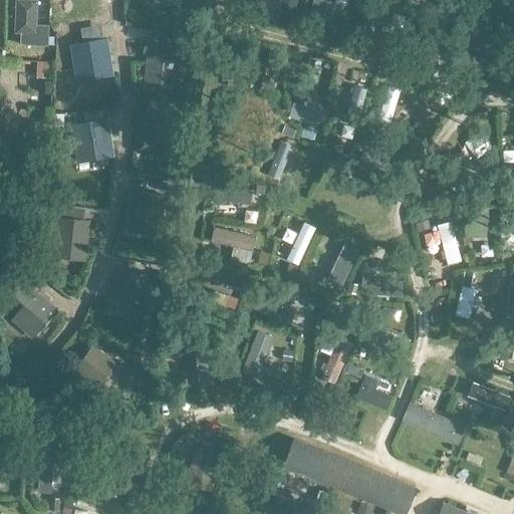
[(17,0),(15,0),(15,34),(20,34),(20,46),(47,47),(48,26),(37,25),(38,1),(17,0)]
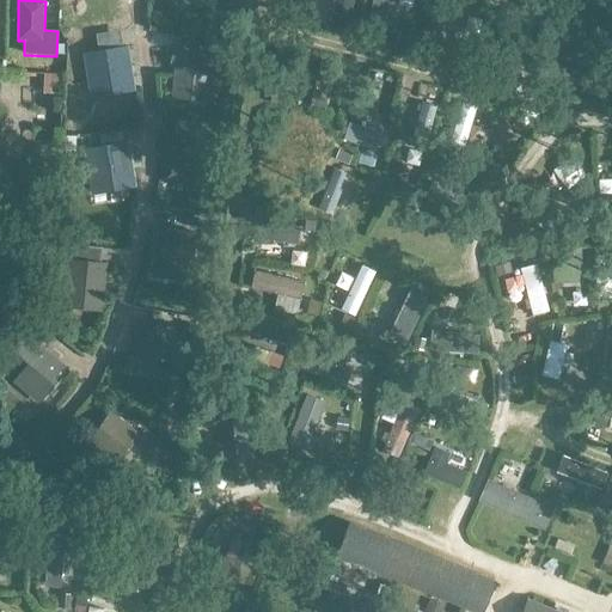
[(332,0),(328,30),(347,34),(353,0),(332,0)]
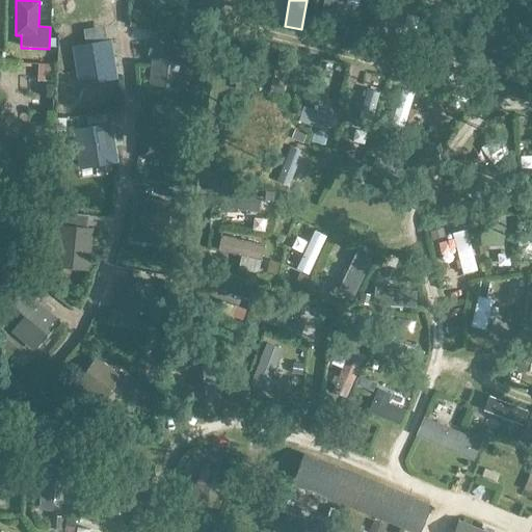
[(335,32),(342,0),(327,0),(320,29),(335,32)]
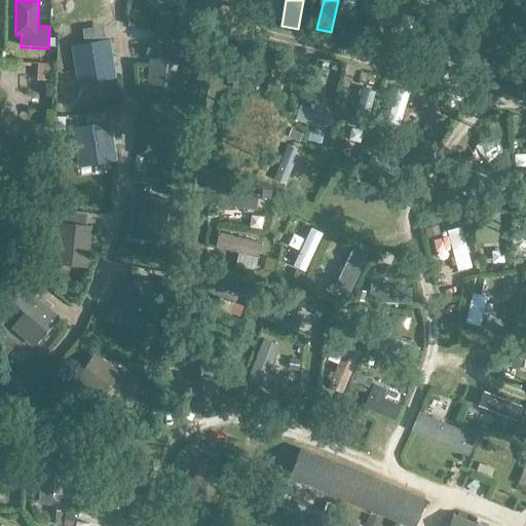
[(386,49),(397,8),(398,3),(385,0),(381,0),(371,45),(386,49)]
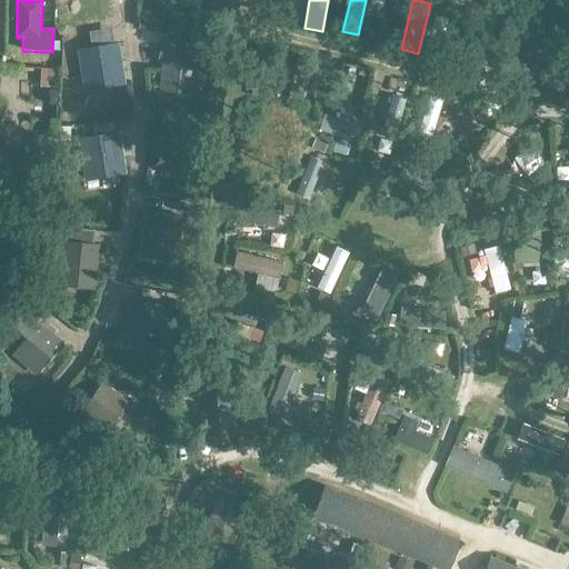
[(200,45),(166,42),(162,89),(197,91),(197,85),(205,85),(206,66),(199,66),(200,45)]
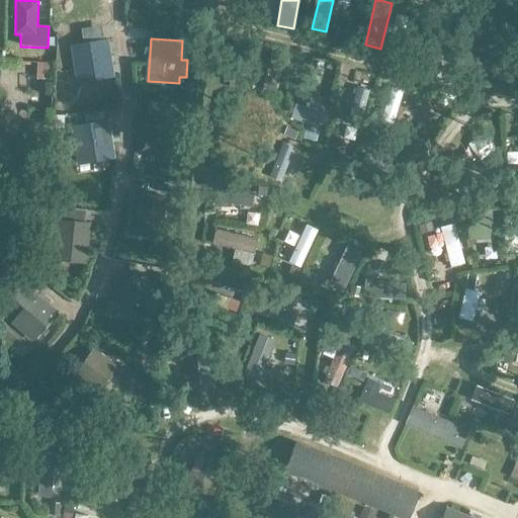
[(107,41),(105,41),(85,46),(73,48),(78,82),(112,76),(107,41)]
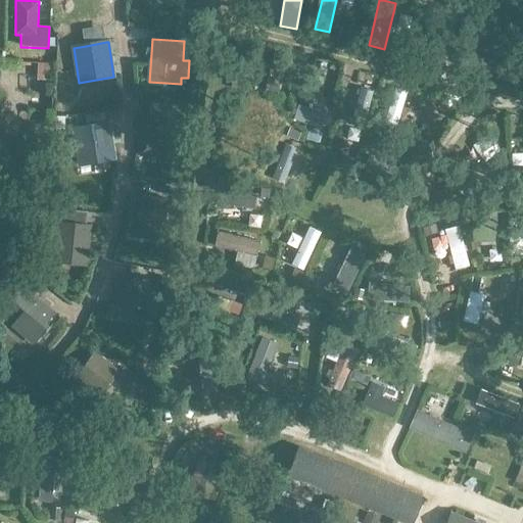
[(288,53),(275,50),(266,89),(280,92),(288,53)]
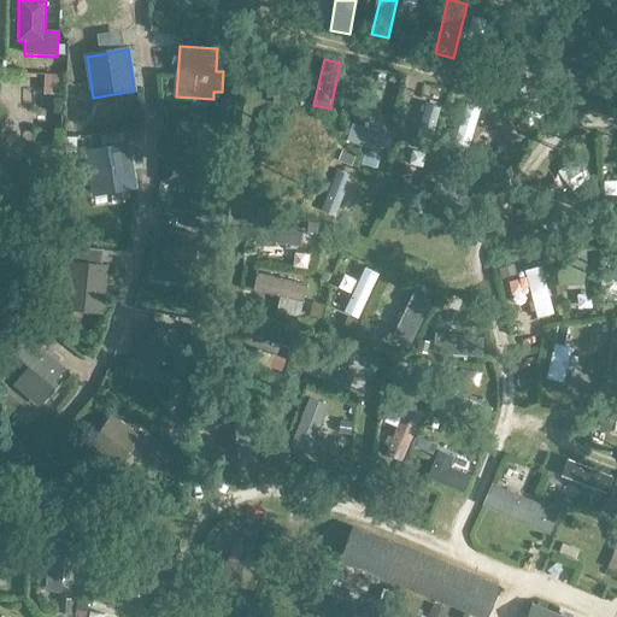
[(41,92),(42,111),(65,111),(65,90),(41,92)]
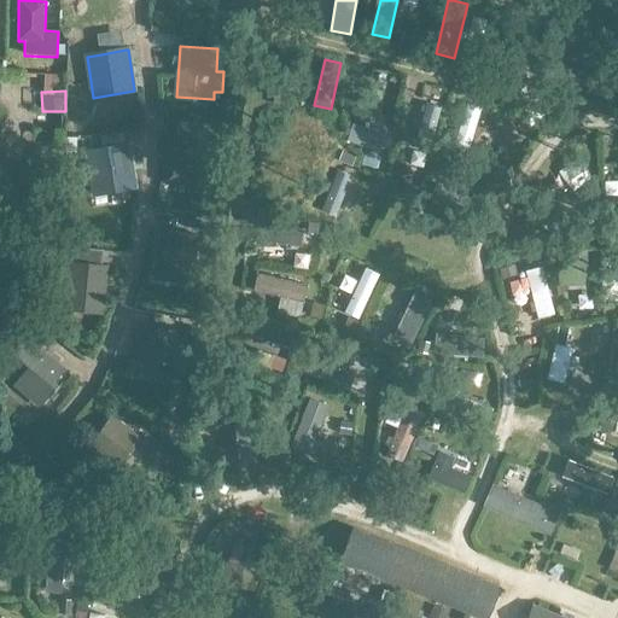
[(290,94),(275,92),(273,104),(287,106),(290,94)]
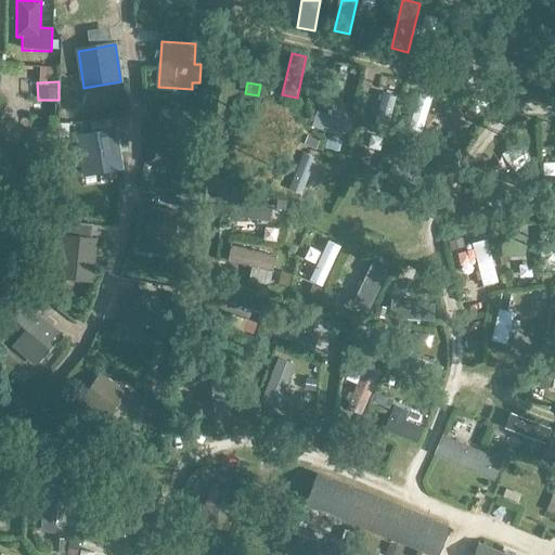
[(390,127),(399,86),(385,84),(376,124),(390,127)]
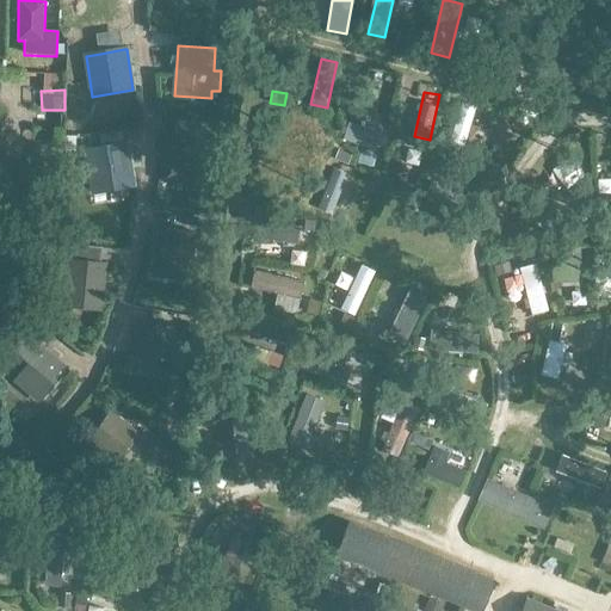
[(449,142),(464,147),(475,106),(460,103),(449,142)]
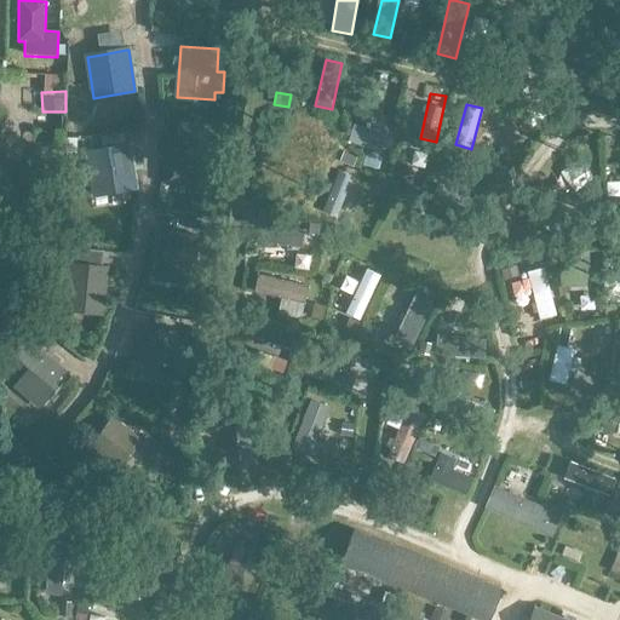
[(354,125),(348,142),(372,149),(373,144),(386,148),(390,136),(354,125)]
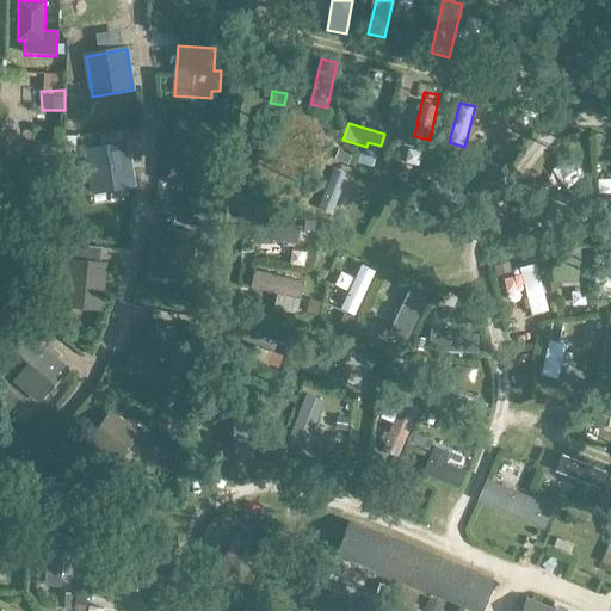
[(202,184),(204,135),(176,134),(165,134),(162,183),(202,184)]
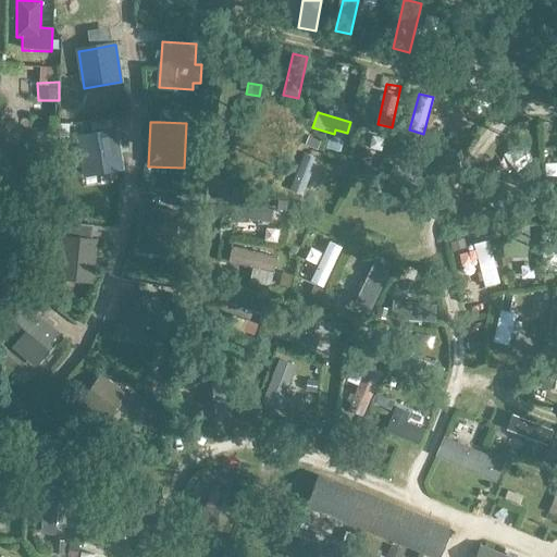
[(115,132),(78,137),(85,174),(122,169),(115,132)]
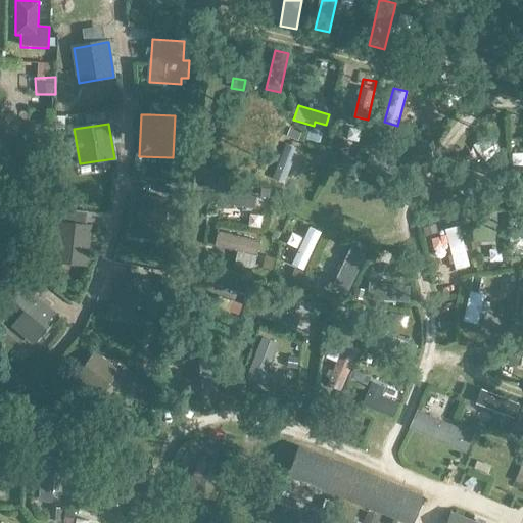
[(423,125),(421,133),(432,136),(434,128),(423,125)]
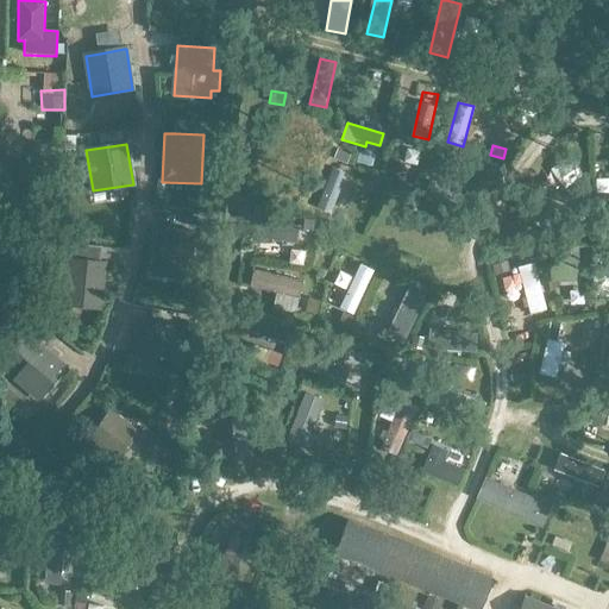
[(351,155),(338,150),(333,159),(347,164),(351,155)]
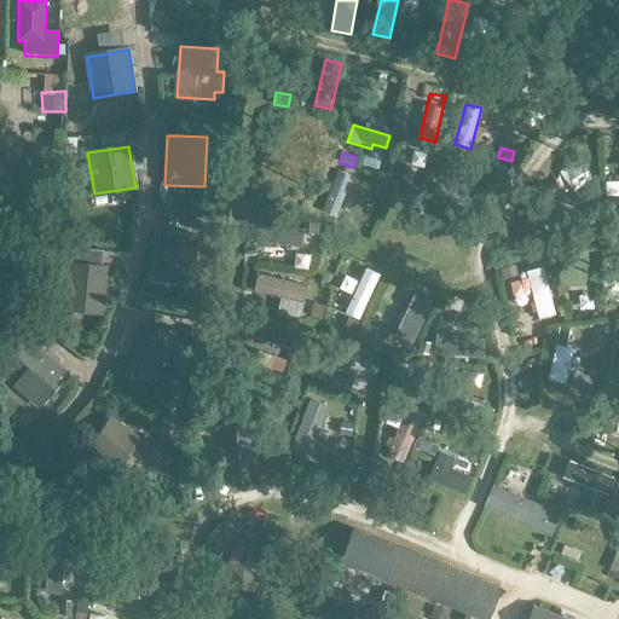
[(381,158),(365,155),(362,165),(379,169),(381,158)]
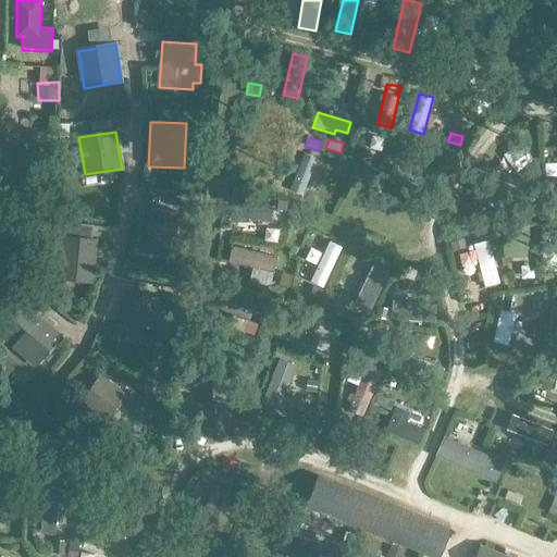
[(435,157),(438,148),(431,145),(428,153),(435,157)]
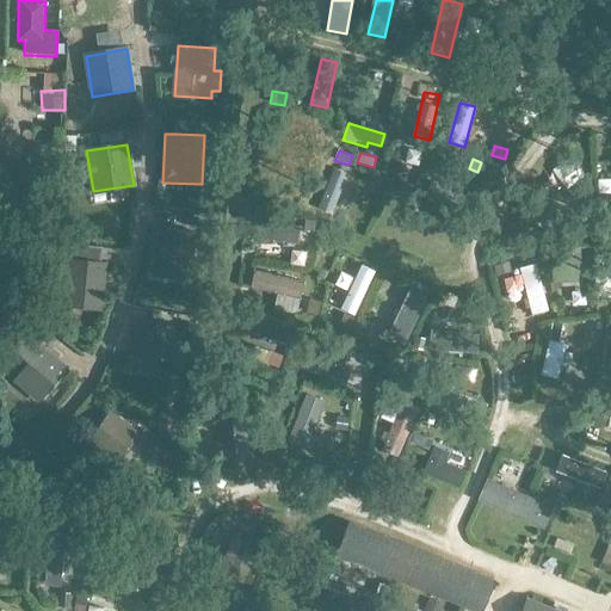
[(20,170),(19,186),(0,186),(0,226),(20,227),(20,220),(49,220),(50,170),(20,170)]
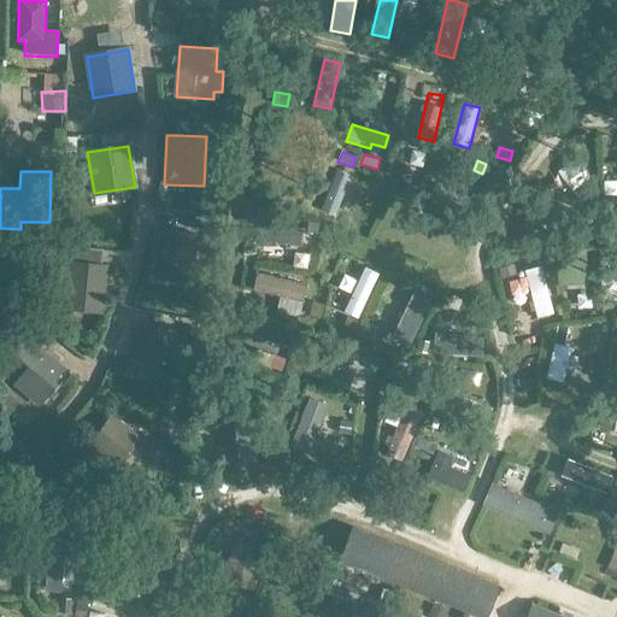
[(429,200),(466,217),(475,199),(438,182),(429,200)]
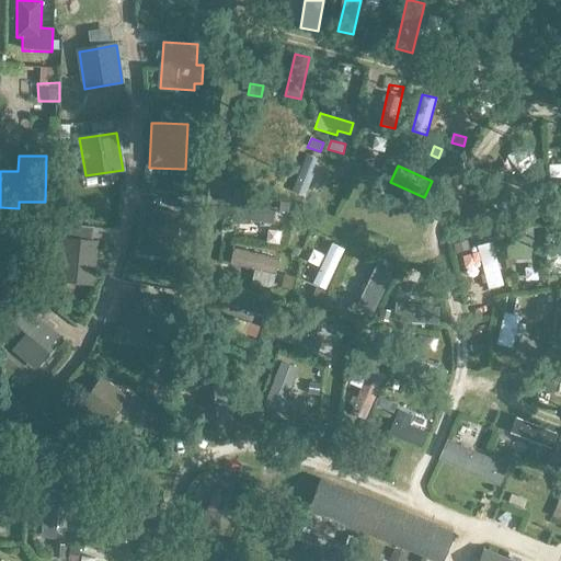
[(368,168),(365,175),(378,180),(381,172),(368,168)]
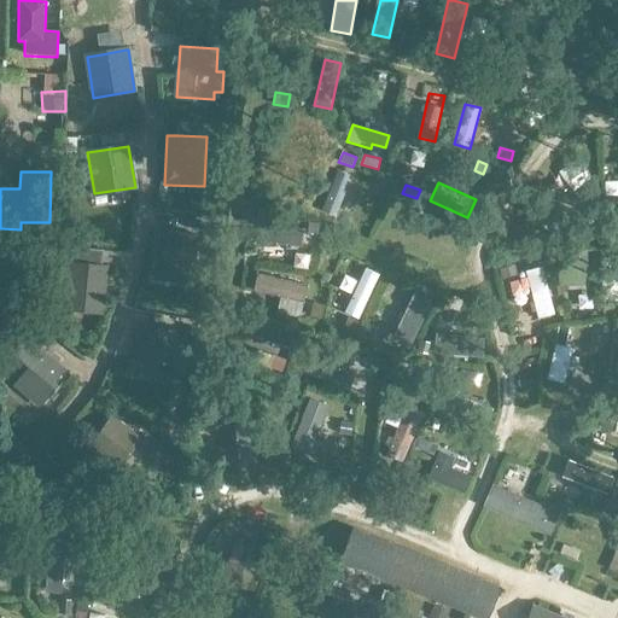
[(258,242),(303,248),(305,227),(261,221),(258,242)]
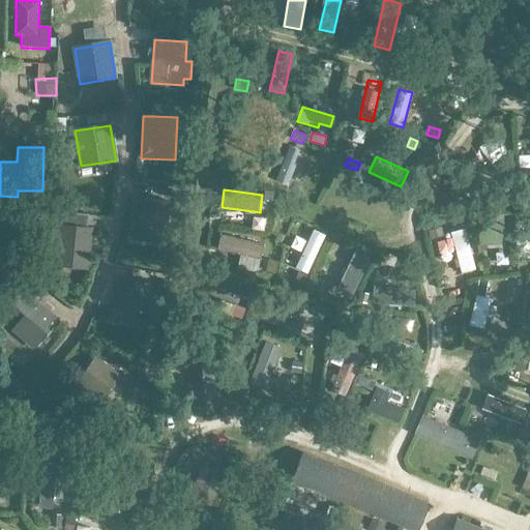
[(273,192),(265,190),(264,200),(272,201),(273,192)]
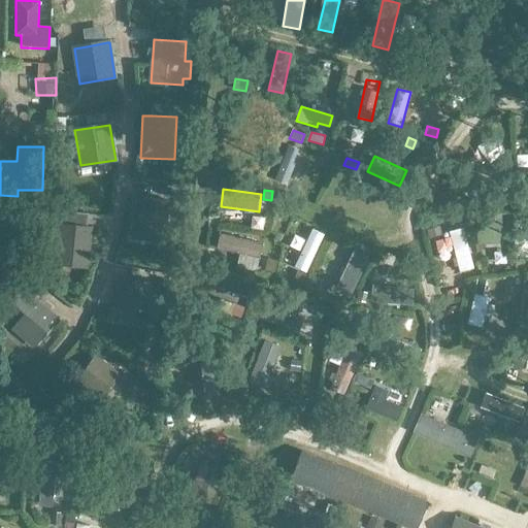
[(138,196),(133,238),(163,242),(168,200),(138,196)]
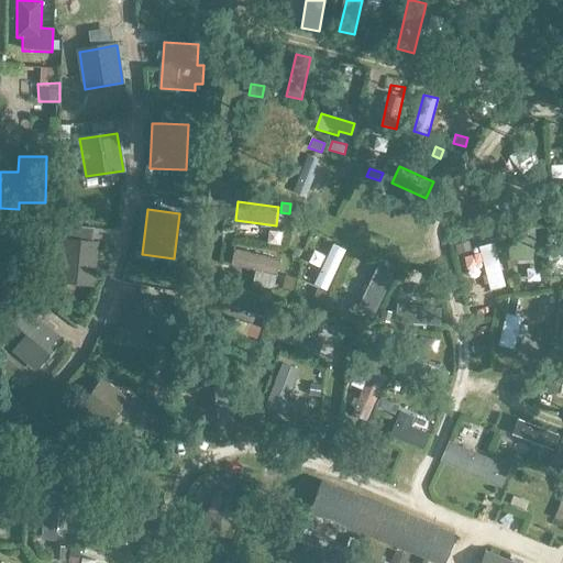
[(280,229),(269,228),(268,240),(279,241),(280,229)]
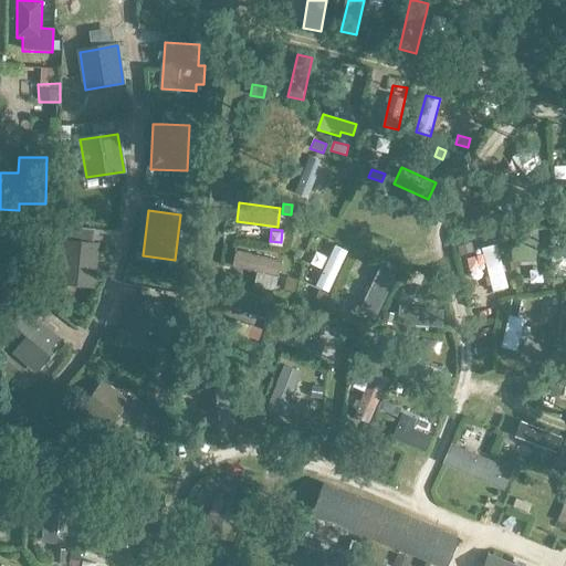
[(96,244),(93,244),(65,241),(61,284),(92,287),(96,244)]
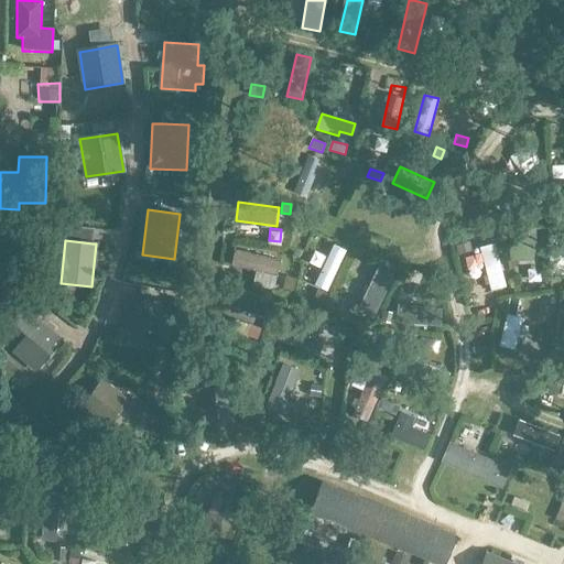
[(496,246),(479,250),(490,293),(506,290),(496,246)]
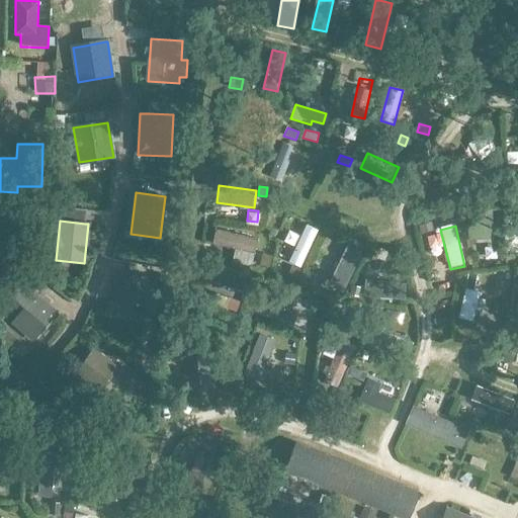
[(343,291),(363,252),(349,245),(330,284),(343,291)]
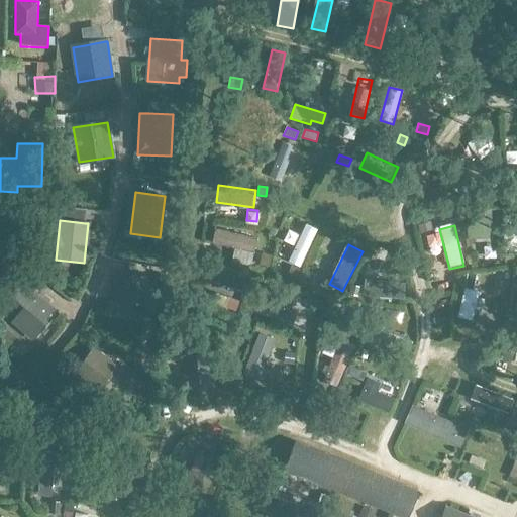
[(272,256),(262,253),(259,266),(269,268),(272,256)]
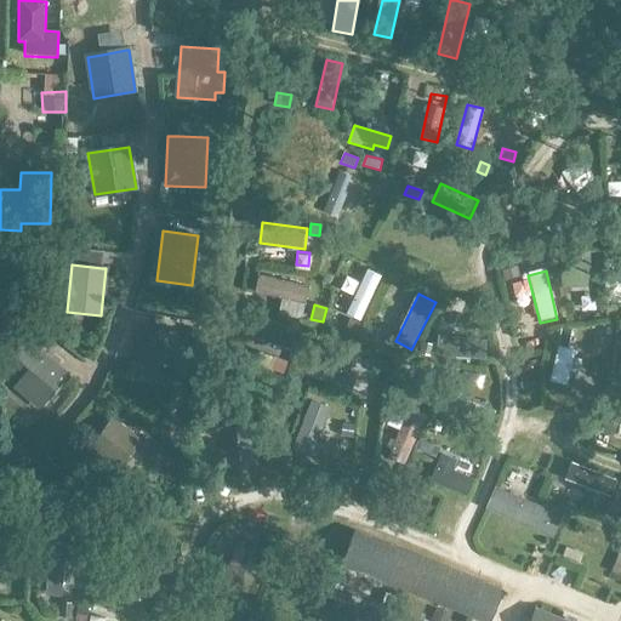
[(619,317),(616,305),(605,306),(607,318),(619,317)]
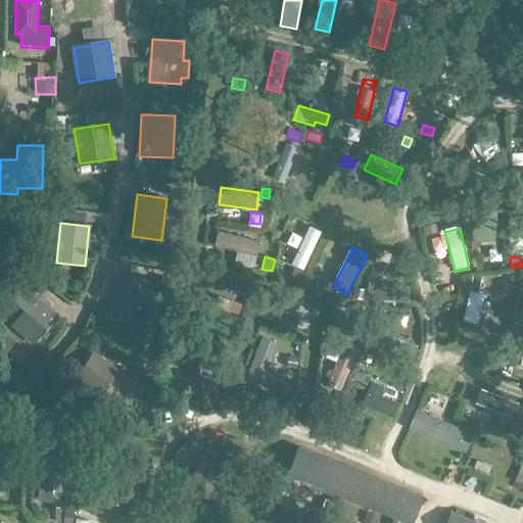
[(376,260),(372,272),(383,276),(387,265),(376,260)]
